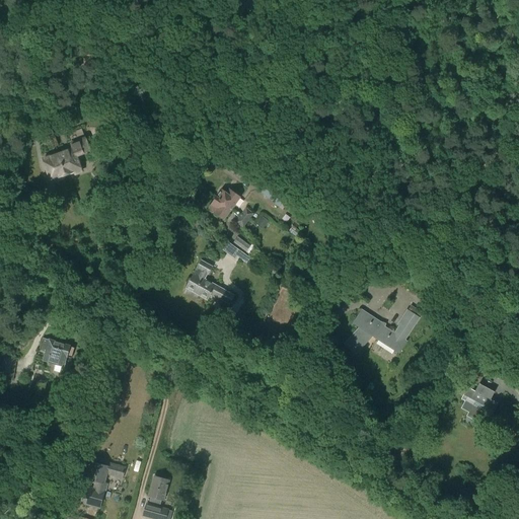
[(20,123),(24,144),(34,142),(30,121),(20,123)]
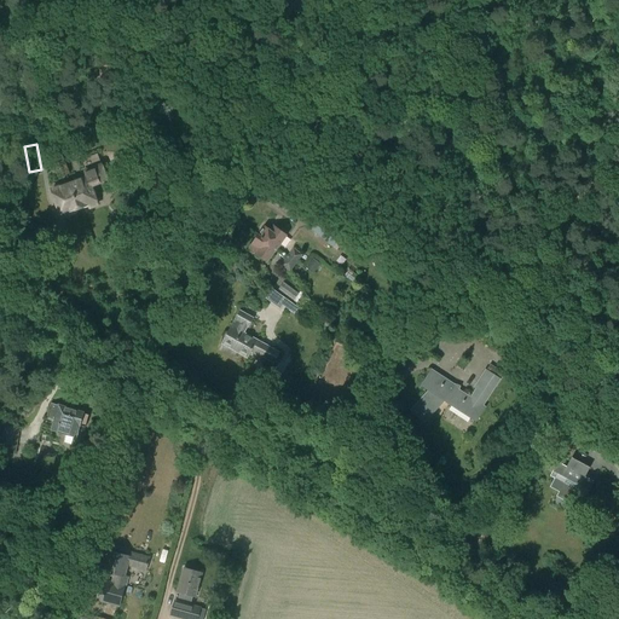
[(87,179),(70,185),(79,208),(88,204),(90,208),(97,204),(91,187),(106,181),(102,168),(86,173),(87,179)]
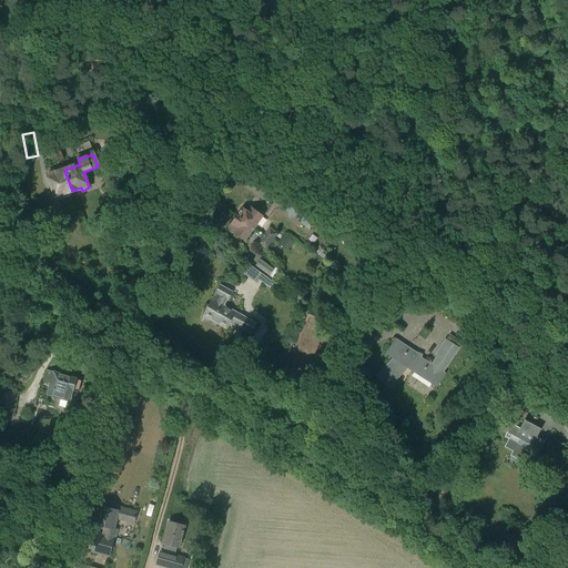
[(72,191),(64,170),(49,175),(57,200),(63,198),(62,194),(72,191)]
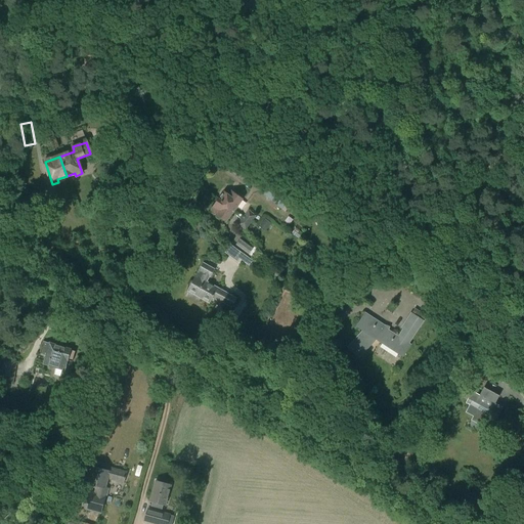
[(259,192),(280,210),(290,199),(278,189),(277,190),(268,182),(259,192)]
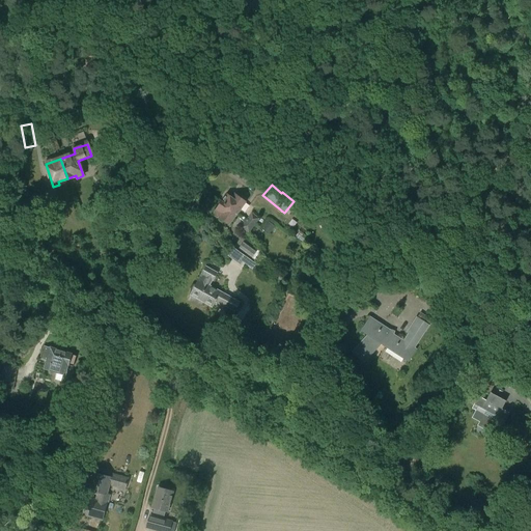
[(225,197),(221,202),(238,214),(246,202),(234,194),(230,200),(225,197)]
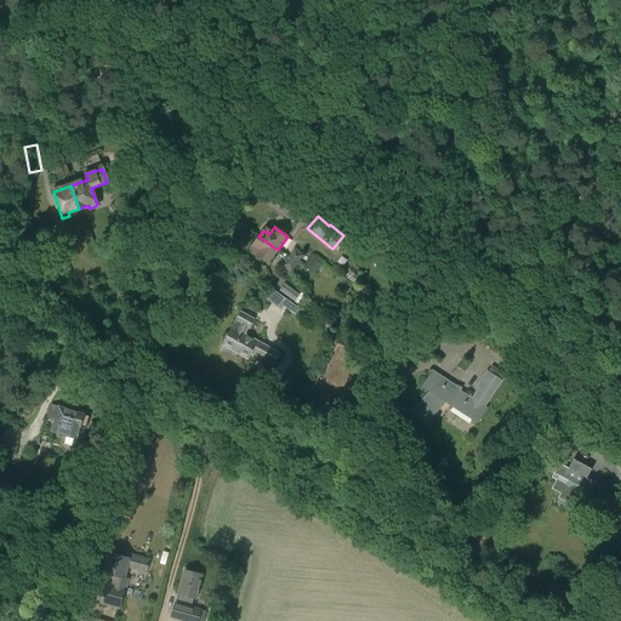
[(278,250),(258,237),(252,245),(252,246),(249,250),(267,263),(278,250)]
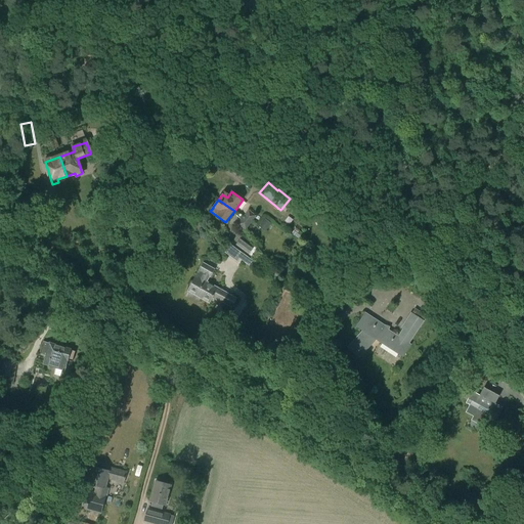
[(251,223),(256,215),(248,210),(243,217),(251,223)]
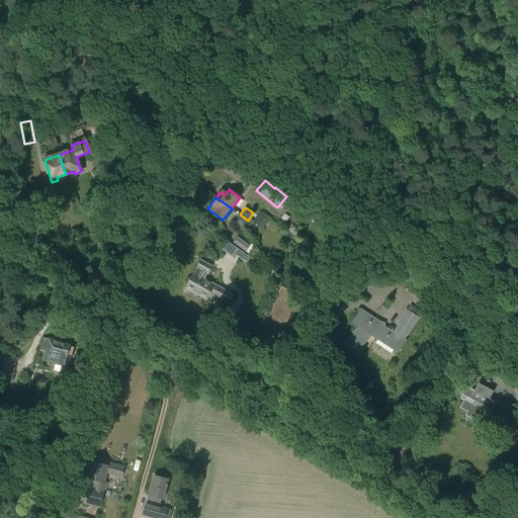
[(248,221),(240,214),(235,222),(243,228),(248,221)]
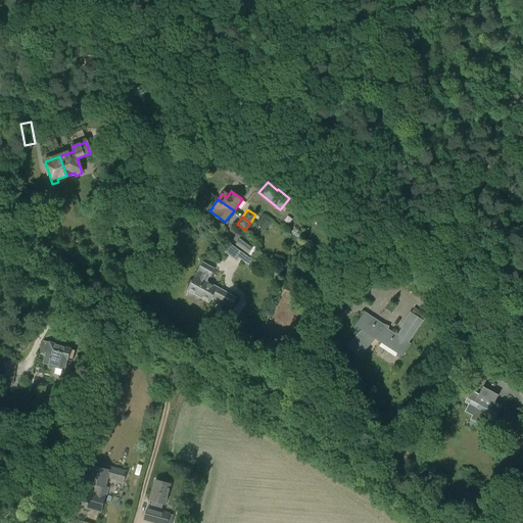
[(265,218),(258,226),(266,231),(271,223),(265,218)]
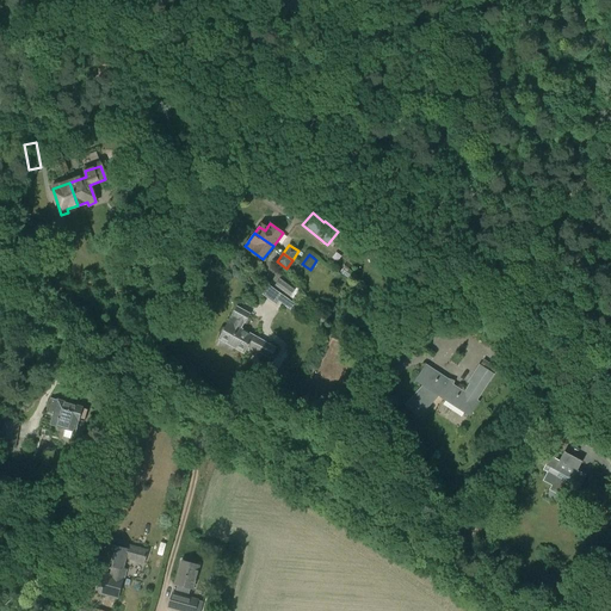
[(281,279),(276,285),(290,296),(295,290),(281,279)]
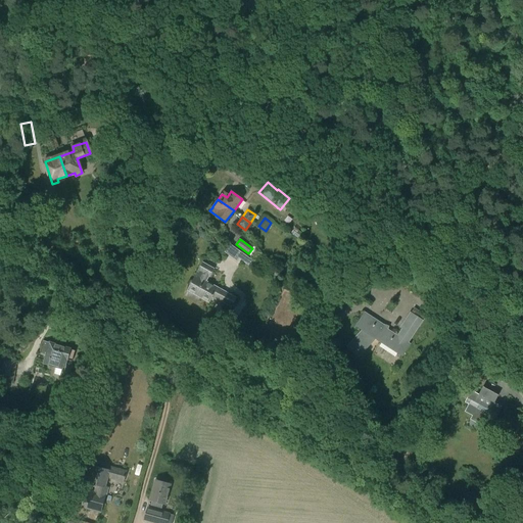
[(234,246),(225,257),(238,268),(246,255),(234,246)]
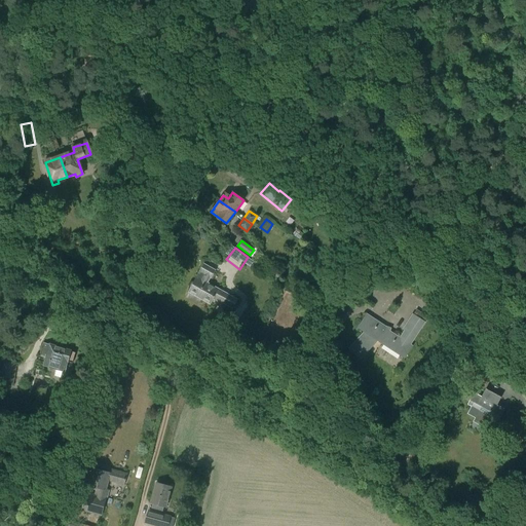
[(218,299),(218,300),(232,308),(236,299),(207,283),(210,277),(211,277),(215,271),(203,265),(199,272),(196,278),(196,277),(188,292),(210,304),(214,297),(218,299)]
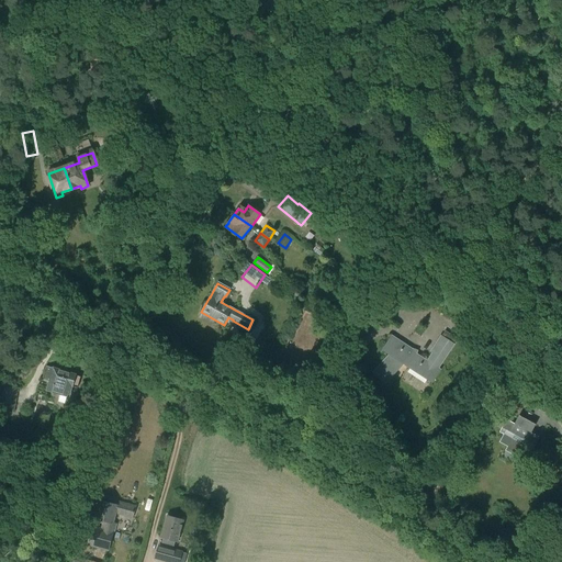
[(416,353),(416,351),(412,349),(392,336),(383,349),(391,353),(373,372),(384,382),(403,362),(431,381),(439,370),(437,368),(452,345),(440,337),(431,351),(433,352),(427,361),(416,353)]
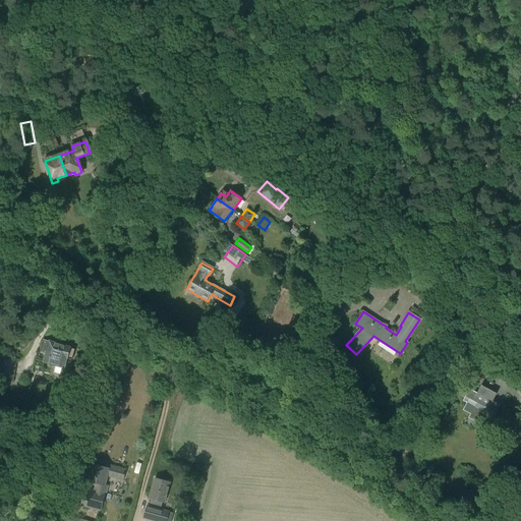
[(44,361),(63,367),(66,358),(71,359),(74,350),(69,348),(69,347),(50,342),(43,340),(40,351),(46,353),(44,361)]
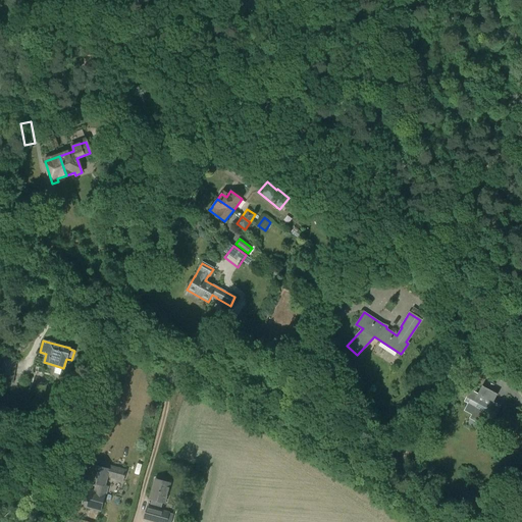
[(469,418),(477,422),(479,419),(486,423),(490,416),(493,418),(501,406),(493,402),(498,395),(481,385),(477,394),(470,389),(464,402),(467,404),(464,411),(471,414),(469,418)]
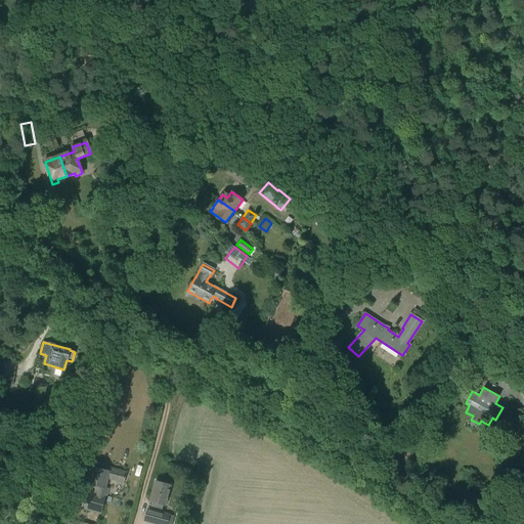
[(97,486),(95,493),(86,491),(82,508),(101,513),(107,488),(105,488),(107,478),(123,482),(126,473),(110,468),(110,471),(93,467),(88,483),(97,486)]
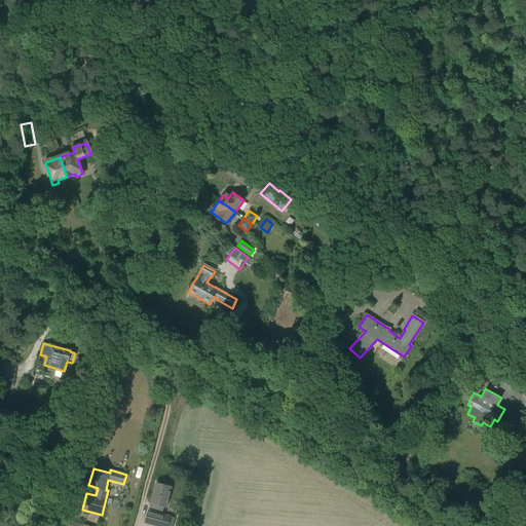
[(165,508),(172,487),(156,483),(151,502),(153,503),(150,512),(149,511),(146,521),(162,525),(165,525),(170,517),(161,515),(163,506),(165,508)]
